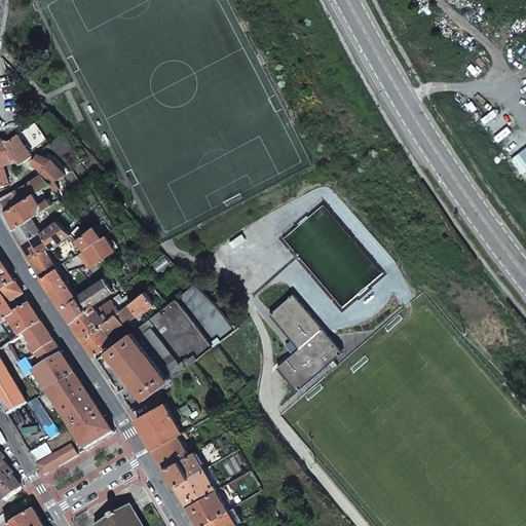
[(0,165),(3,164),(17,158),(21,163),(33,155),(19,135),(10,140),(0,139),(0,165)]
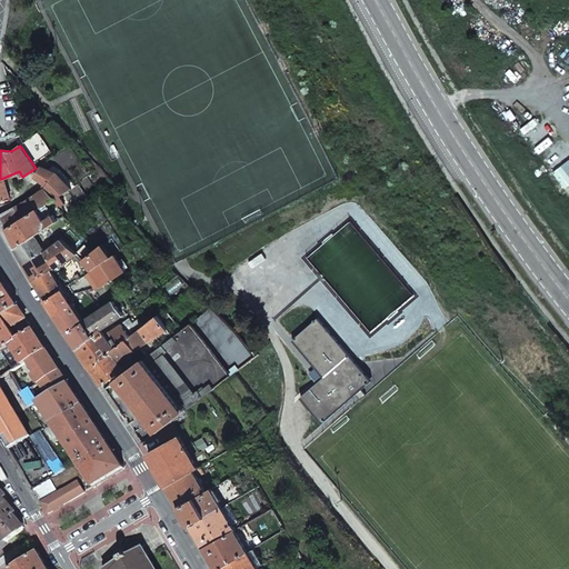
[(36,177),(47,186),(46,189),(56,199),(72,189),(57,172),(41,167),(36,177)]
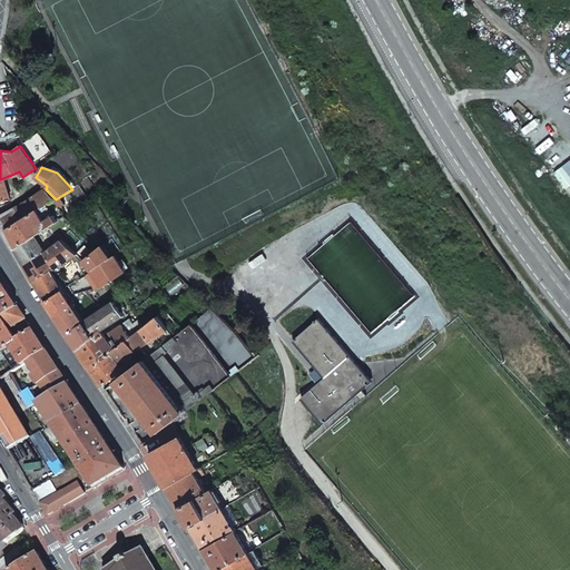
[(0,214),(12,208),(10,200),(5,180),(3,178),(0,179),(0,214)]
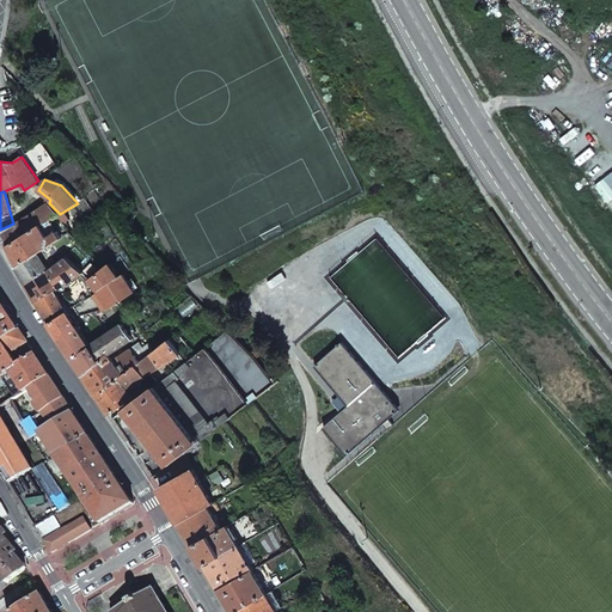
[(41,226),(60,214),(49,203),(28,218),(13,224),(0,230),(0,231),(7,246),(41,226)]
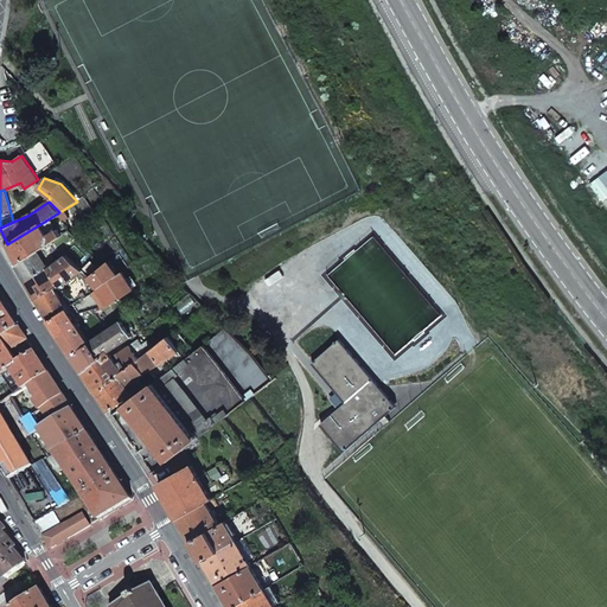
[(37,250),(62,235),(58,229),(49,235),(40,224),(7,244),(12,254),(17,263),(37,250)]
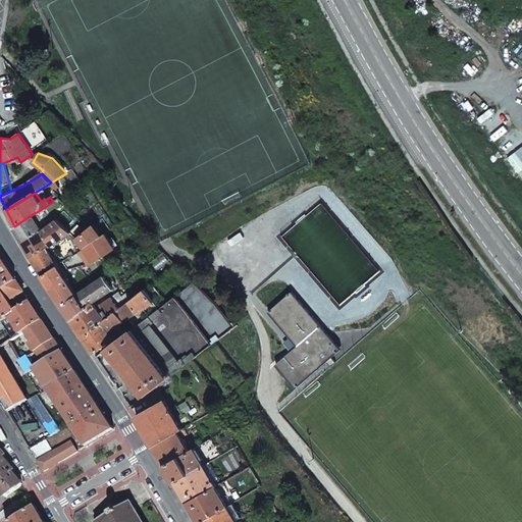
[(13,229),(21,242),(41,229),(32,215),(14,226),(12,227),(13,229)]
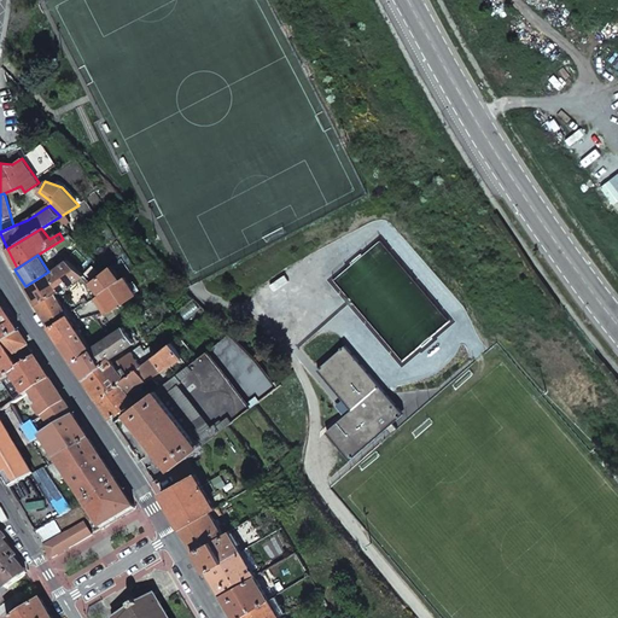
[(25,286),(36,305),(56,295),(62,291),(59,286),(81,272),(68,260),(48,272),(25,286)]
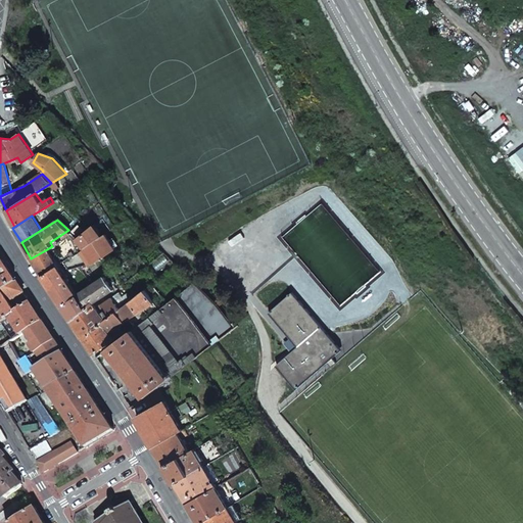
[(78,238),(85,247),(103,235),(94,225),(78,238)]
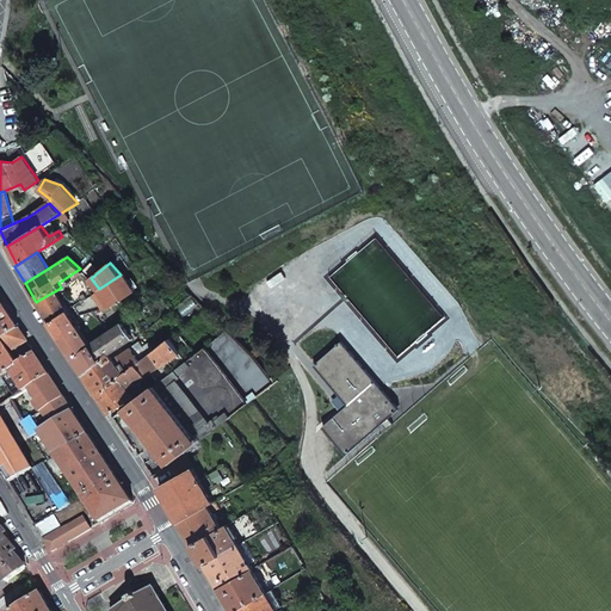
[(110,307),(135,290),(123,273),(121,275),(99,289),(110,307)]
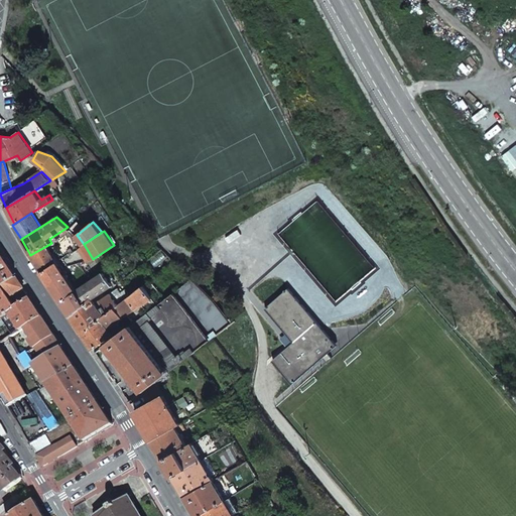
[(30,255),(41,272),(56,263),(46,246),(30,255)]
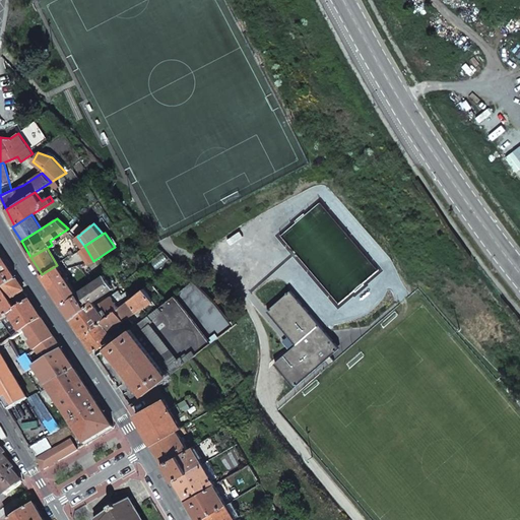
[(72,261),(77,258),(74,253),(71,255),(69,256),(72,261)]
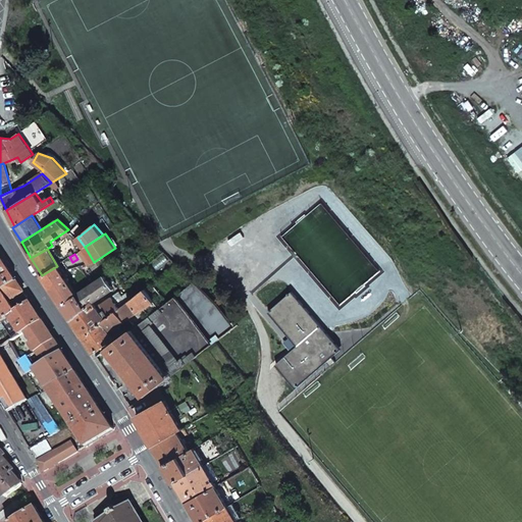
[(0,293),(16,281),(7,267),(3,261),(0,263),(0,293)]
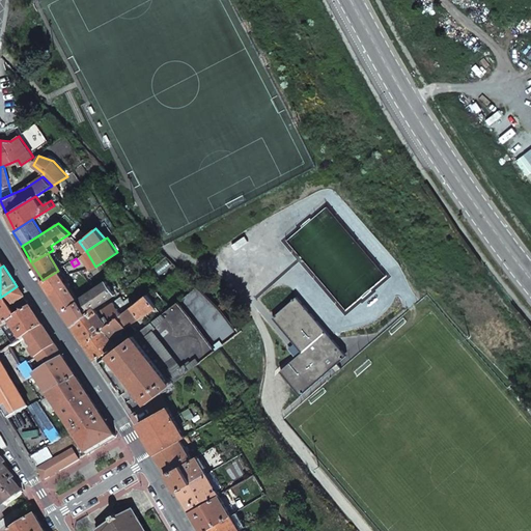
[(48,288),(62,310),(77,300),(79,300),(58,271),(43,280),(48,288)]
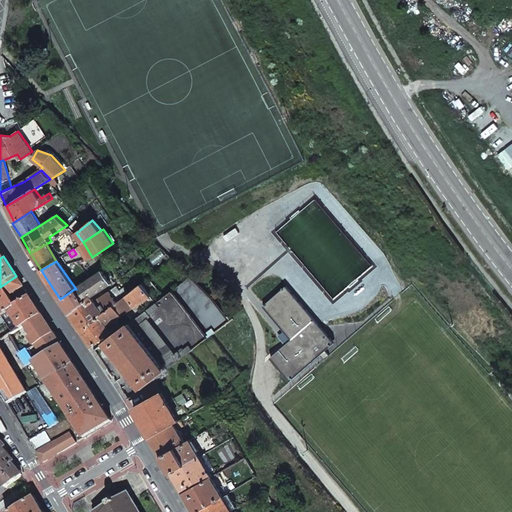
[(91,297),(112,283),(103,270),(76,289),(74,289),(82,303),(91,297)]
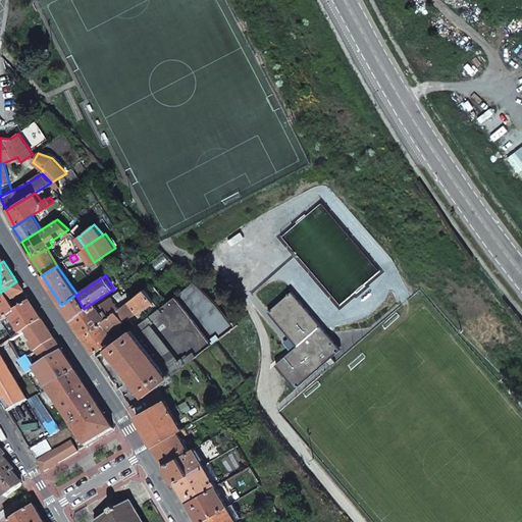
[(0,322),(1,322),(31,302),(27,297),(16,281),(0,293),(0,322)]
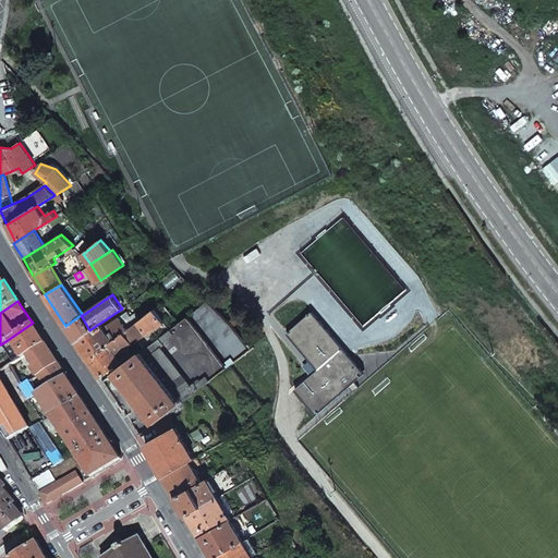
[(314,306),(286,329),(314,365),(290,386),(314,415),(363,371),(314,306)]
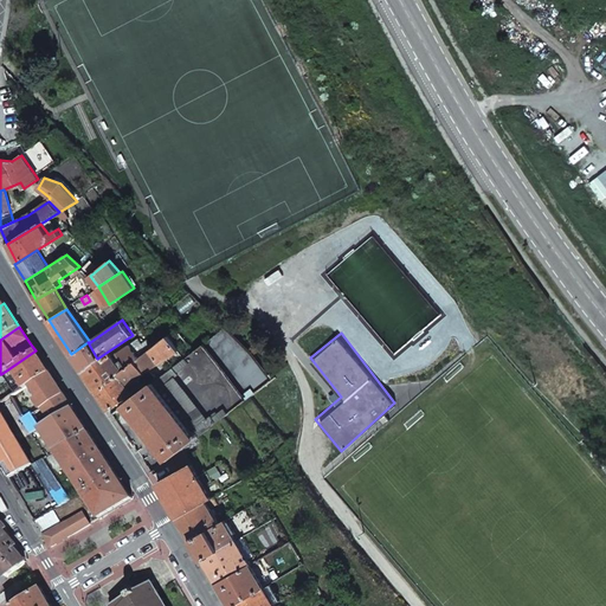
[(118,373),(124,382),(135,375),(135,376),(175,346),(168,336),(153,347),(122,371),(118,373)]
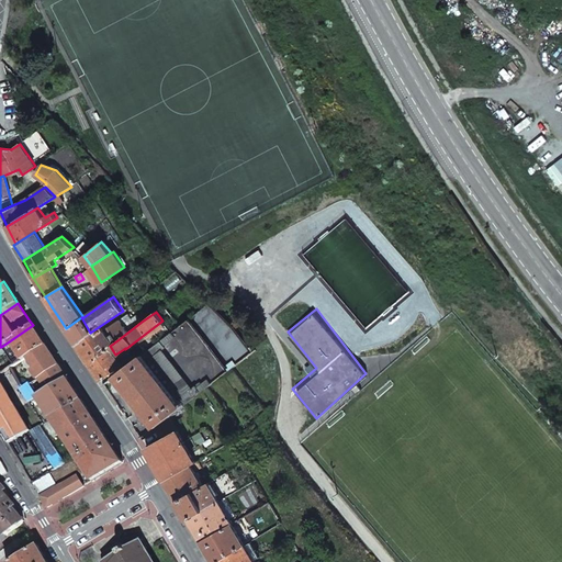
[(112,341),(113,344),(142,322),(136,314),(132,318),(128,314),(108,328),(115,339),(112,341)]
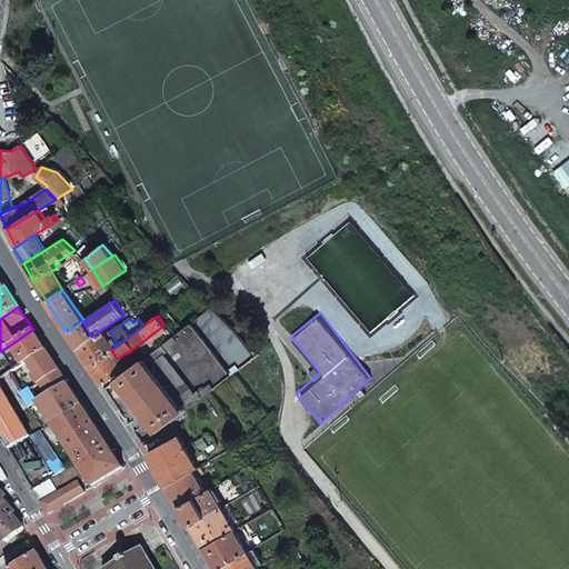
[(77,348),(91,337),(82,321),(67,332),(73,343),(77,348)]
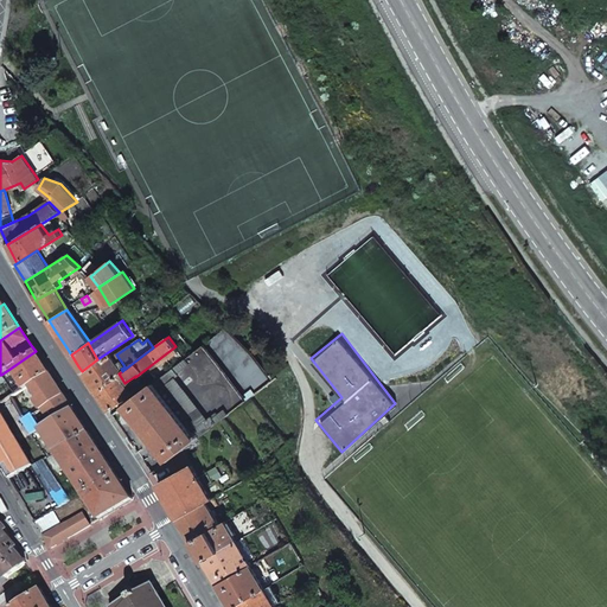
[(31,387),(50,374),(48,369),(36,351),(1,375),(16,395),(31,387)]
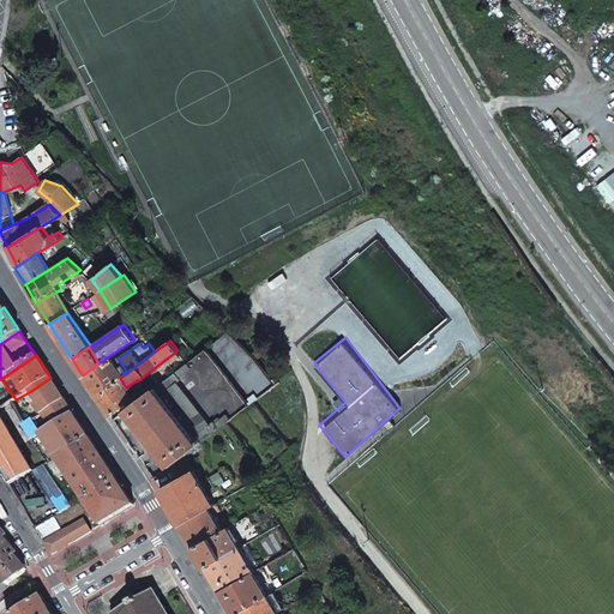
[(86,380),(97,396),(120,378),(124,375),(122,373),(109,356),(98,363),(83,375),(86,380)]
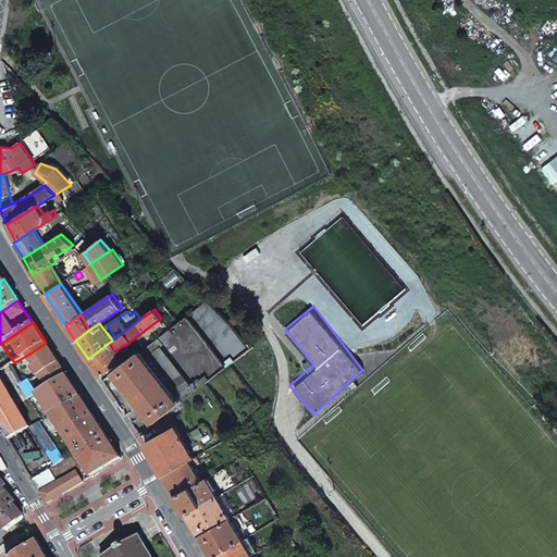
[(53,354),(46,343),(28,355),(36,366),(33,368),(38,376),(39,375),(48,387),(67,375),(59,362),(56,364),(50,356),(53,354)]
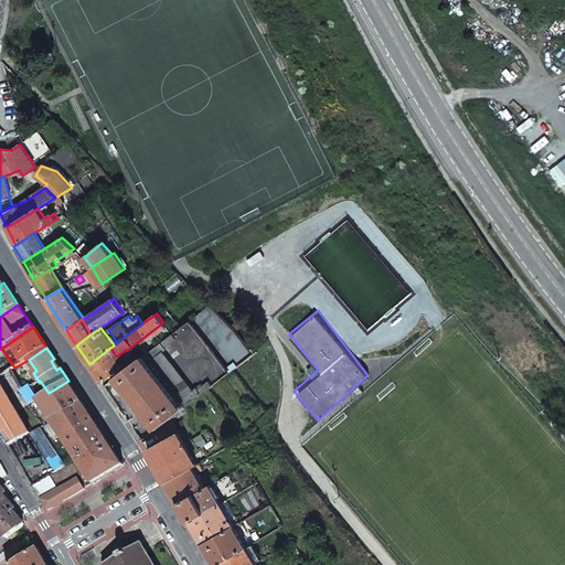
[(93,369),(102,382),(123,366),(116,356),(110,348),(89,364),(93,369)]
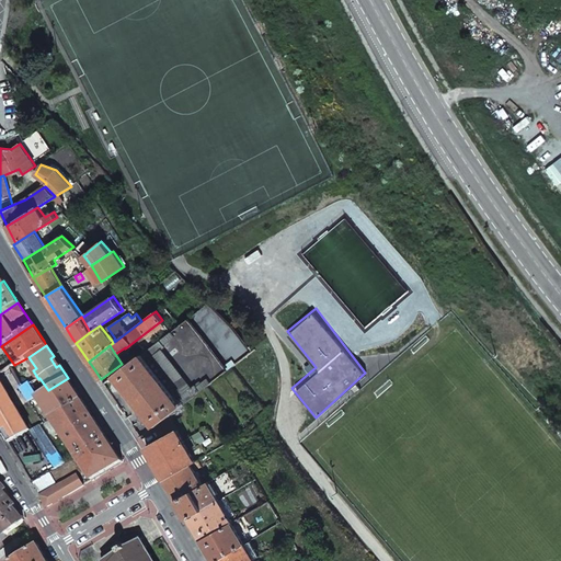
[(115,374),(155,426),(168,416),(181,407),(175,399),(141,354),(115,374)]
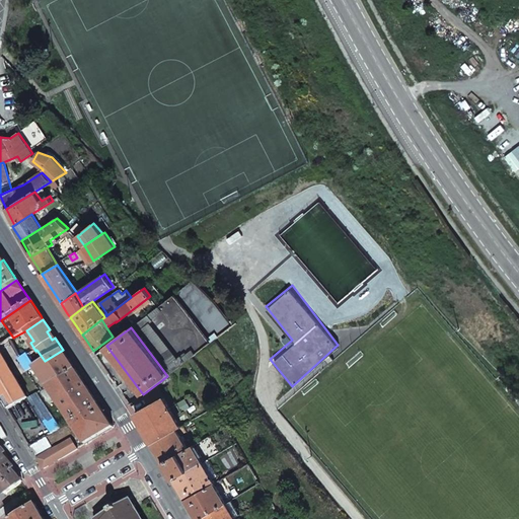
[(0,351),(8,364),(21,357),(11,340),(0,346),(0,351)]
